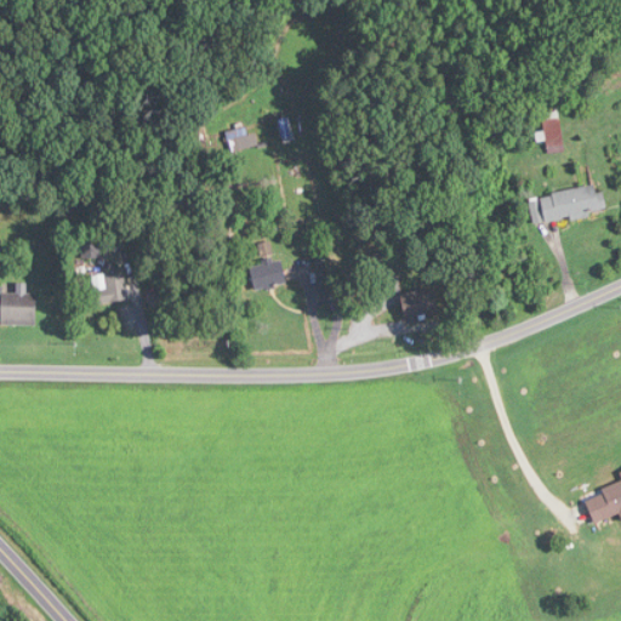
[(262,144),(260,132),(239,137),(241,149),(262,144)]
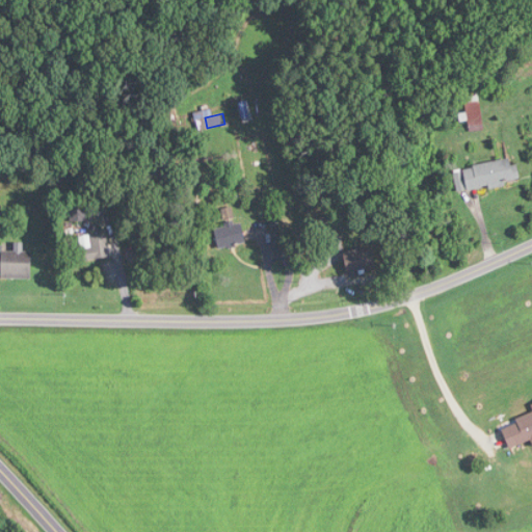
[(454,168),(458,191),(521,181),(516,158),(454,168)]
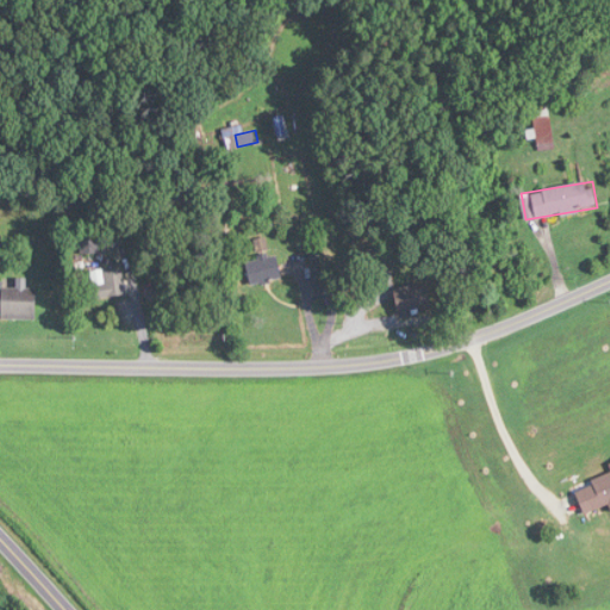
[(285,277),(279,251),(247,260),(253,285),(285,277)]
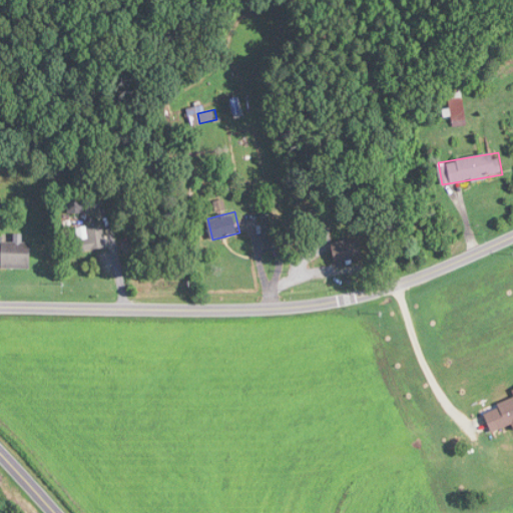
[(105,225),(79,225),(79,248),(105,248),(105,225)]
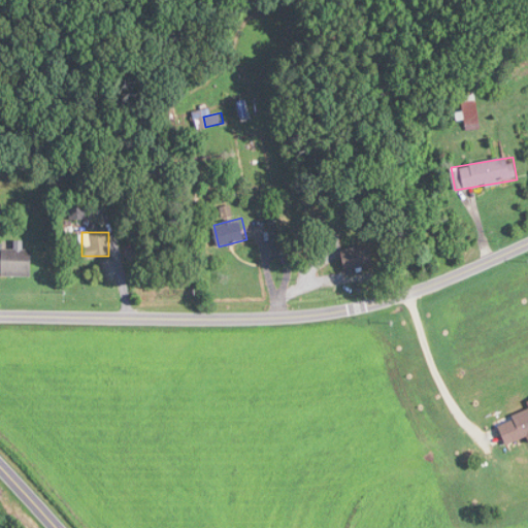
[(342,249),(344,268),(371,264),(369,245),(342,249)]
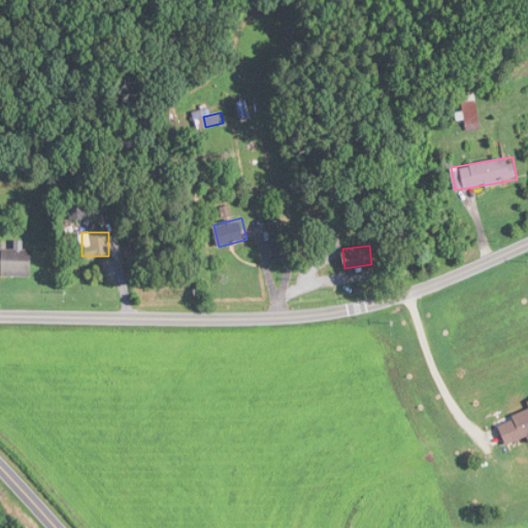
[(0,274),(31,275),(32,248),(0,246),(0,274)]
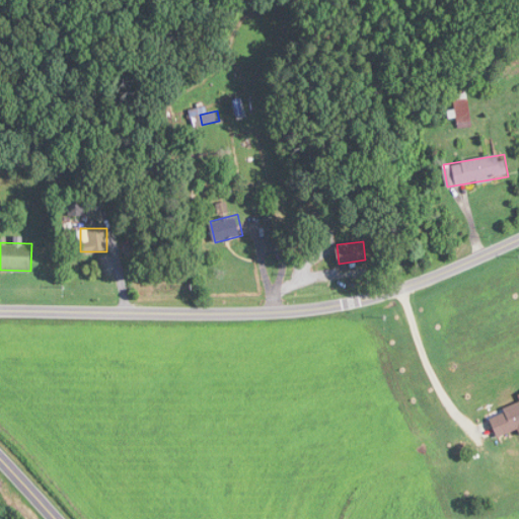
[(518,393),(518,394),(518,397),(518,403),(489,415),(496,437),(518,428),(518,393)]
